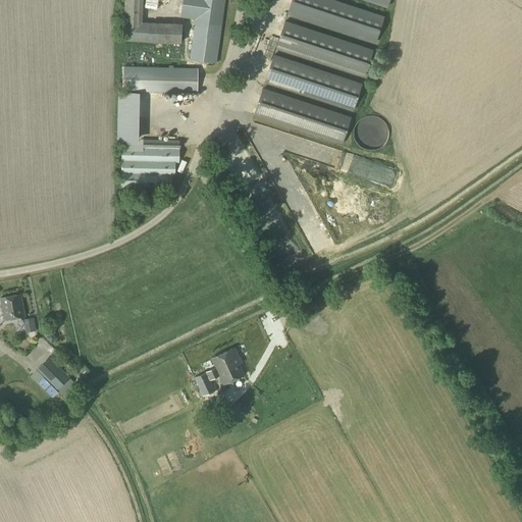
[(180,44),(183,24),(149,22),(142,21),(142,0),(123,0),(123,22),(124,22),(123,41),(180,44)]
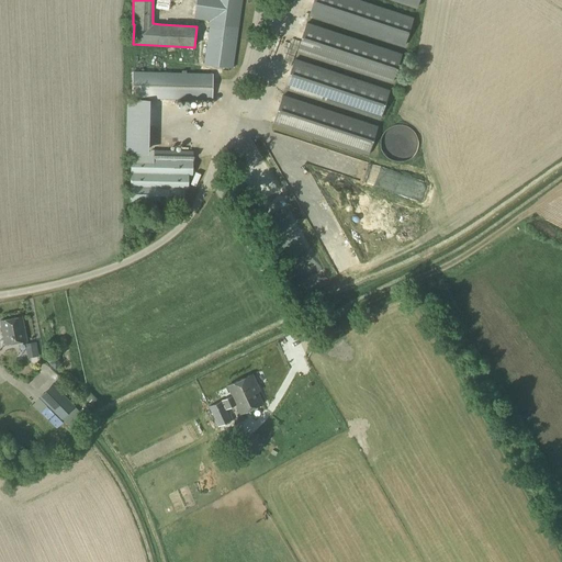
[(195,0),(194,18),(211,20),(204,64),(232,68),(242,0),(195,0)]
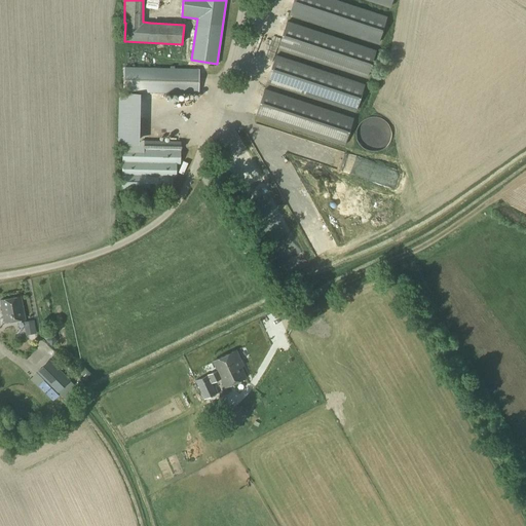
[(336,0),(293,0),(289,14),(378,44),(387,16),(336,0)]
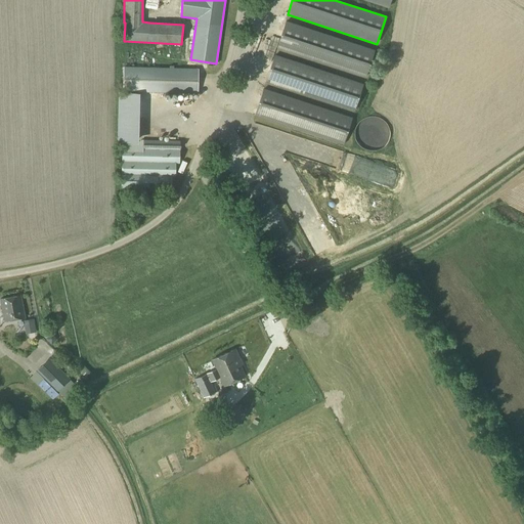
[(365,77),(374,51),(286,22),(277,48),(365,77)]
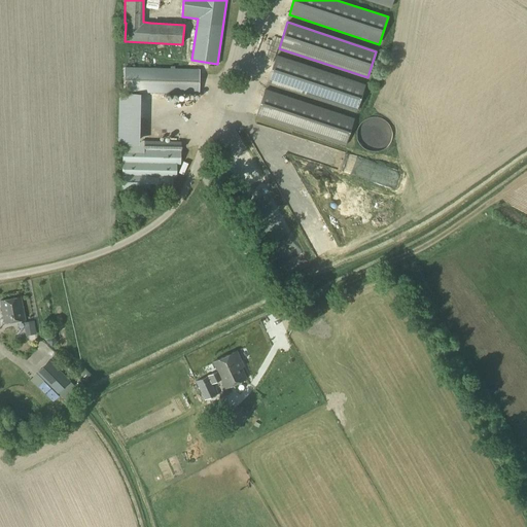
[(364,85),(276,56),(268,82),(356,111),(364,85)]
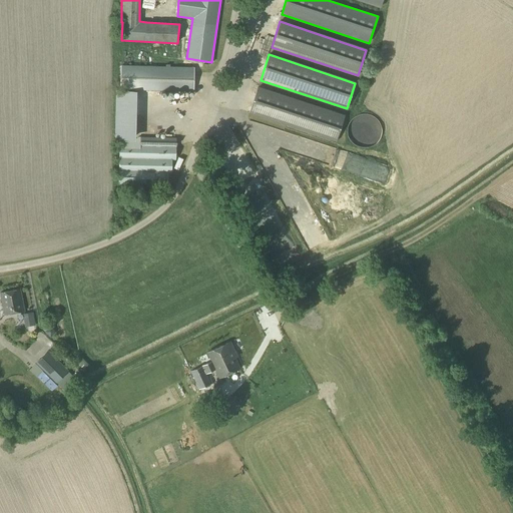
[(193,67),(121,65),(121,89),(193,91),(193,67)]
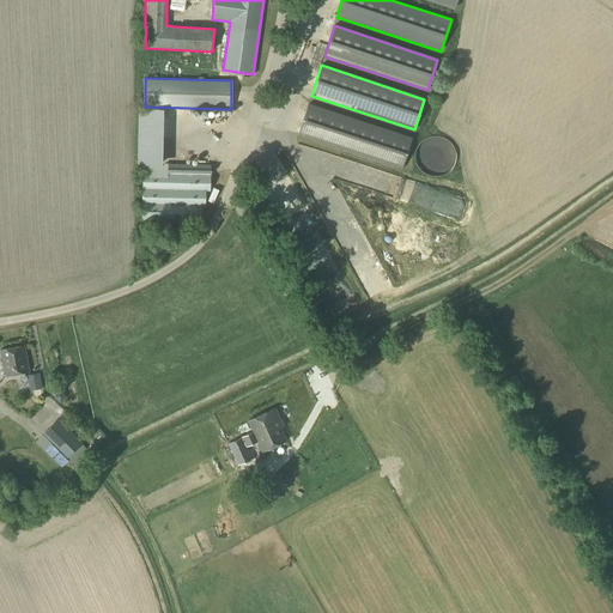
[(308,105),(303,104),(302,107),(307,109),(298,135),(401,169),(411,139),(308,104),(308,105)]
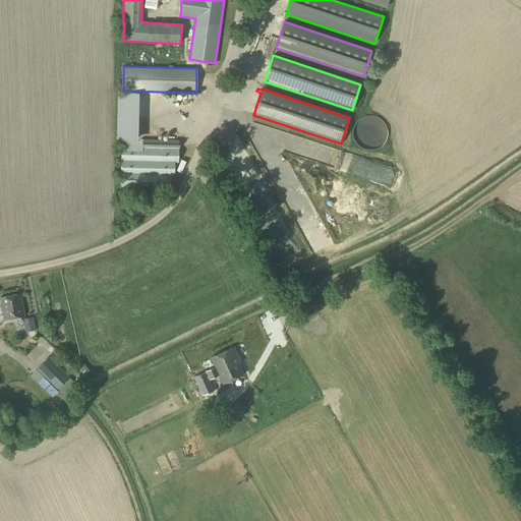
[(178,162),(179,140),(142,139),(142,148),(121,148),(120,186),(170,187),(171,174),(174,175),(175,162),(178,162)]
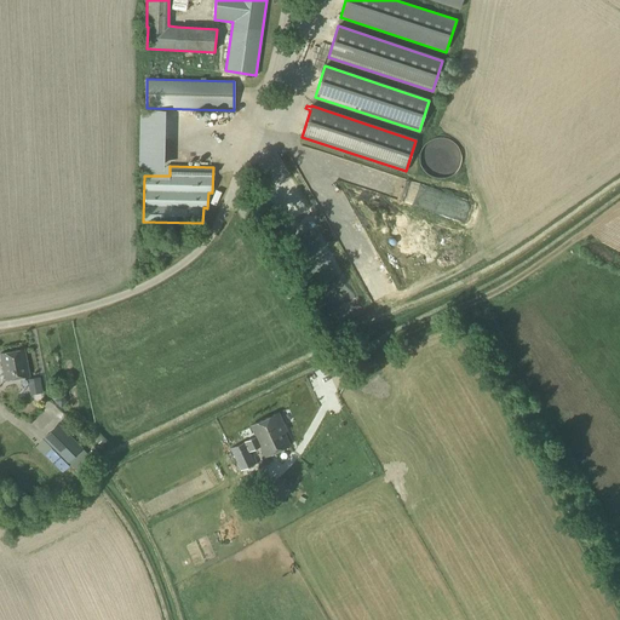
[(377,189),(377,171),(366,170),(365,189),(377,189)]
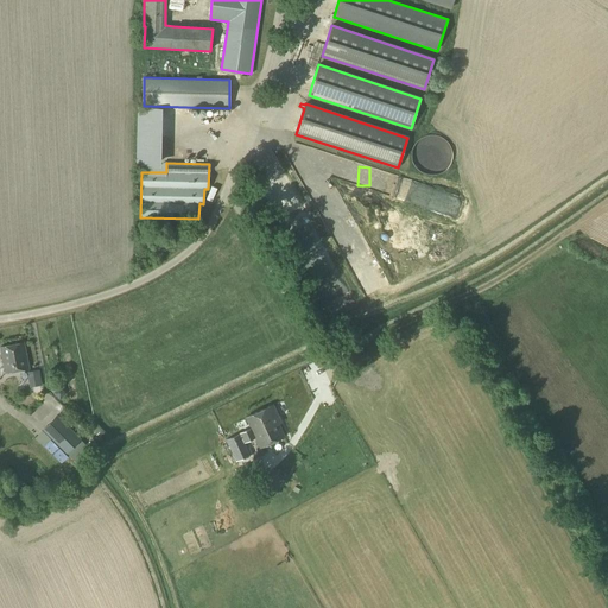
[(325,220),(340,213),(328,190),(314,196),(325,220)]
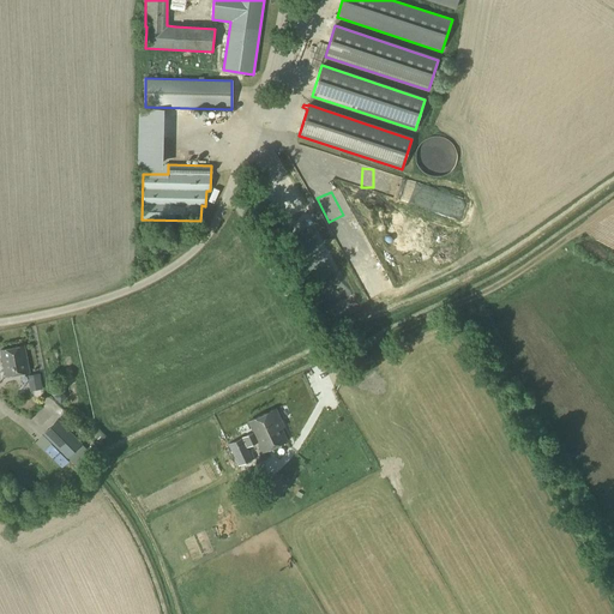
[(5,377),(29,373),(26,359),(24,345),(0,350),(5,377)]
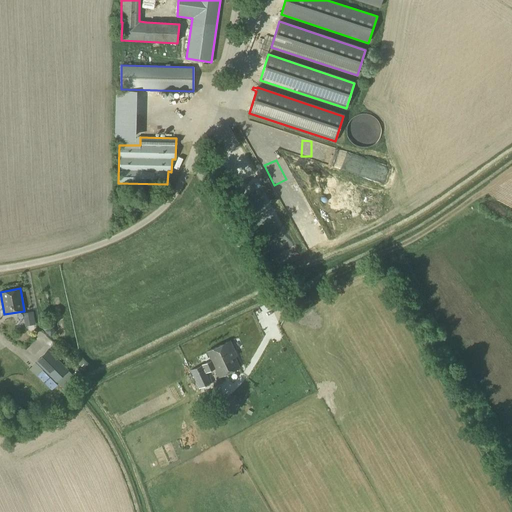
[(35,325),(34,318),(24,320),(25,327),(35,325)]
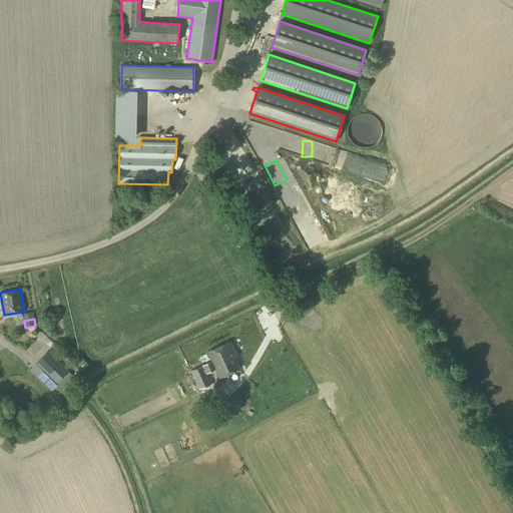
[(45,321),(39,326),(49,337),(55,331),(45,321)]
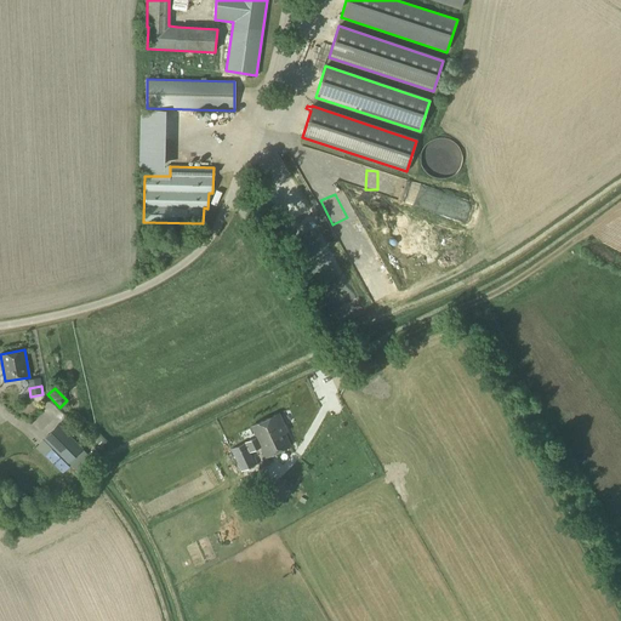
[(266,457),(290,446),(281,429),(285,428),(279,414),(251,427),(257,438),(226,453),(228,457),(233,455),(241,472),(256,465),(250,453),(261,446),(266,457)]
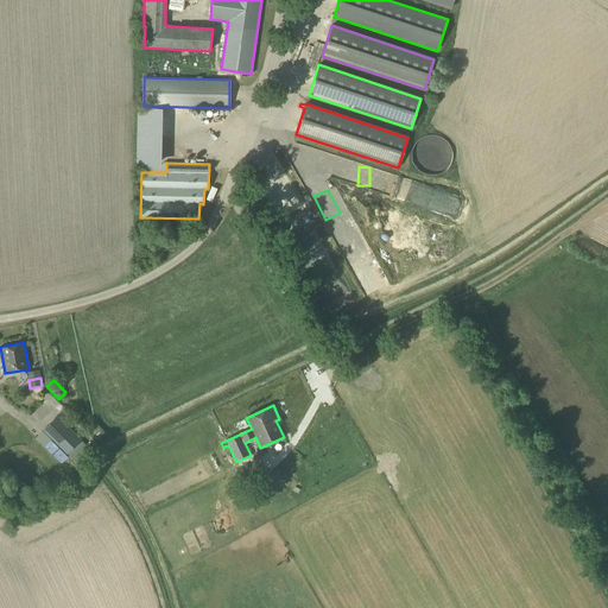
[(61,466),(83,443),(57,415),(33,438),(61,466)]
